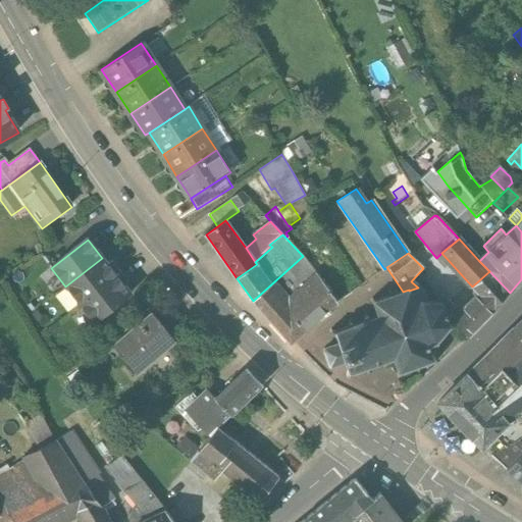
[(323,255),(310,265),(317,273),(321,279),(334,269),(323,255)]
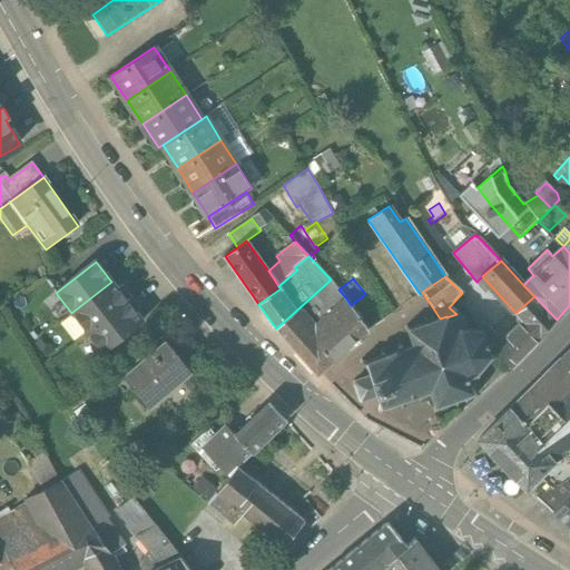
[(331,279),(276,328),(317,374),(352,343),(369,330),(351,305),(346,298),(338,290),(331,279)]
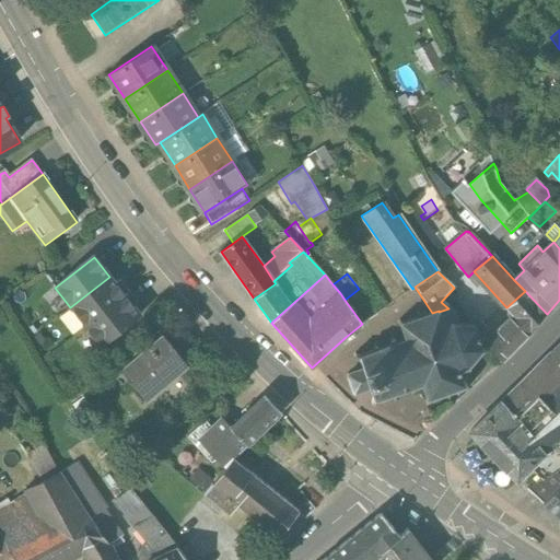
[(109,277),(70,307),(85,327),(125,296),(116,284),(109,277)]
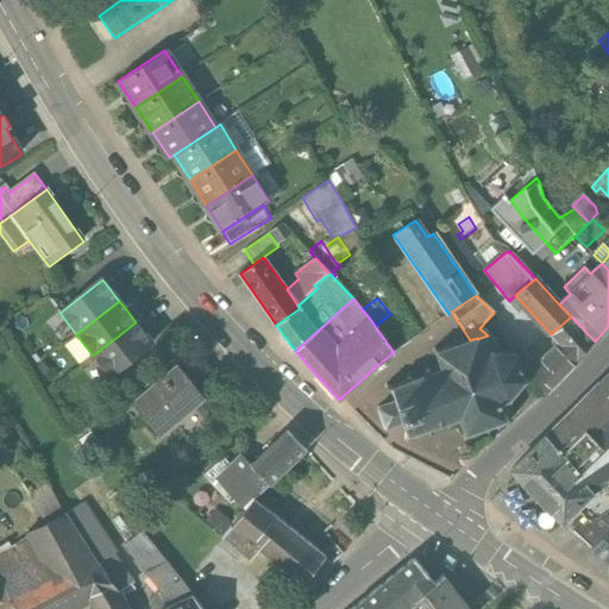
[(140,319),(131,306),(126,309),(136,322),(140,319)]
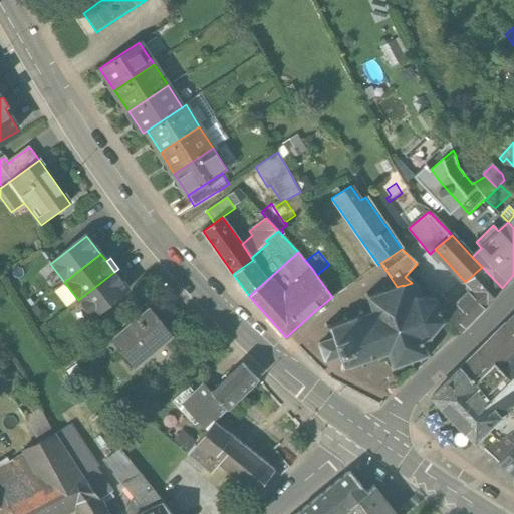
[(502,288),(482,267),(465,282),(470,288),(466,292),(469,294),(484,308),(488,305),(486,303),(502,288)]
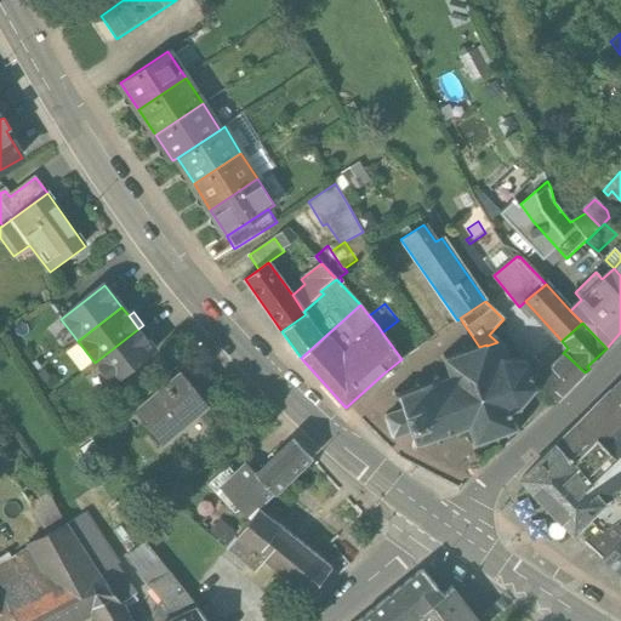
[(153,337),(143,325),(138,329),(148,341),(153,337)]
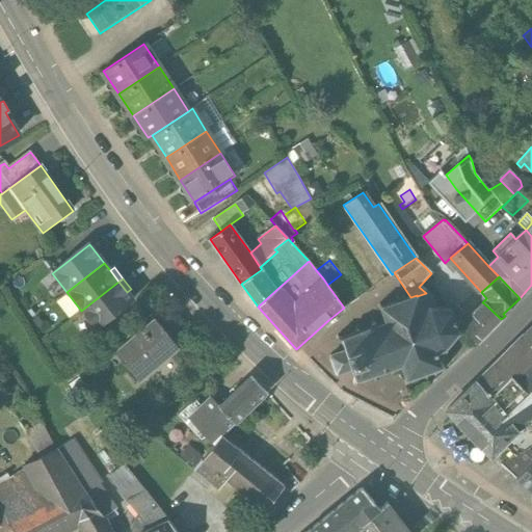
[(118,282),(81,311),(96,329),(133,300),(127,292),(118,282)]
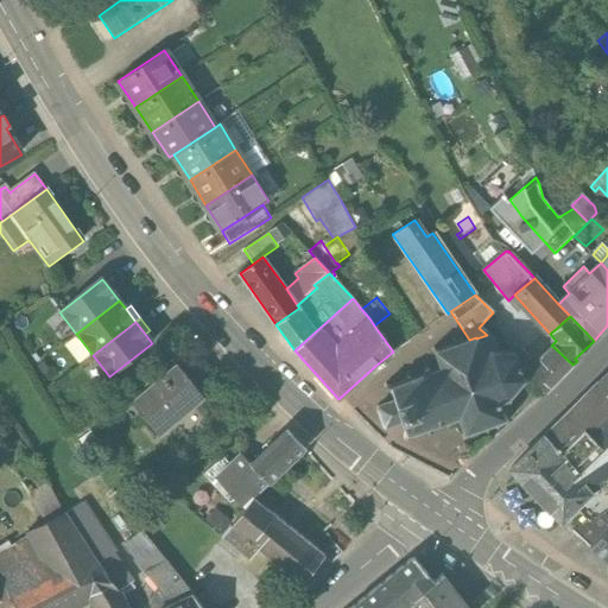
[(496,343),(487,335),(476,339),(483,354),(492,352),(499,353),(496,343)]
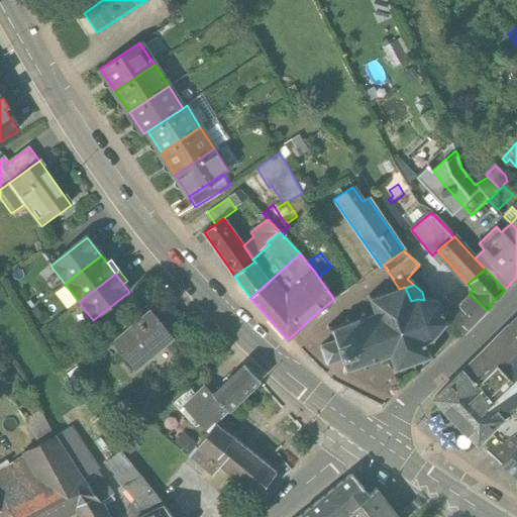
[(399,289),(390,292),(388,288),(385,289),(387,293),(373,298),(369,296),(367,299),(371,301),(374,313),(366,316),(363,311),(359,312),(362,317),(349,322),(347,318),(344,319),(346,324),(332,329),(327,327),(326,329),(332,333),(335,341),(320,346),(326,365),(341,359),(344,367),(343,374),(345,375),(346,370),(362,365),(363,369),(366,368),(364,364),(378,359),(380,364),(382,363),(381,357),(390,355),(394,367),(393,371),(395,372),(397,368),(411,363),(413,368),(415,367),(414,363),(428,356),(432,358),(433,356),(432,343),(435,341),(432,338),(444,324),(448,325),(449,322),(445,322),(444,320),(438,302),(424,300),(418,299),(411,301),(405,288),(405,287),(399,289)]
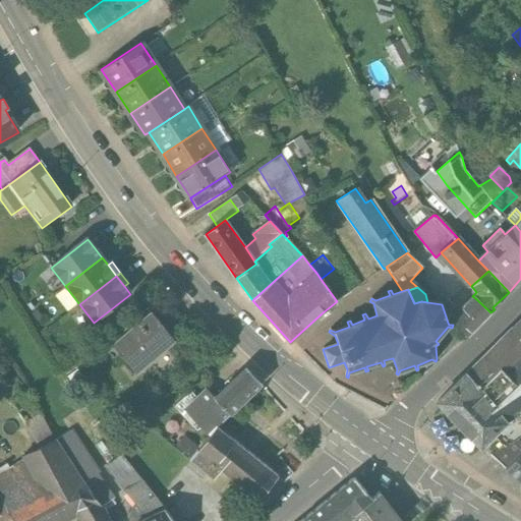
[(459,312),(451,320),(467,338),(490,312),(475,298),(459,312)]
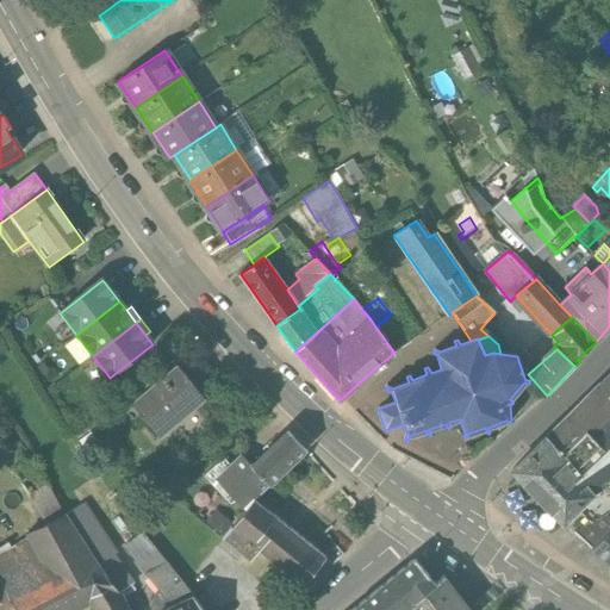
[(537,366),(524,352),(517,356),(524,378),(528,374),(537,366)]
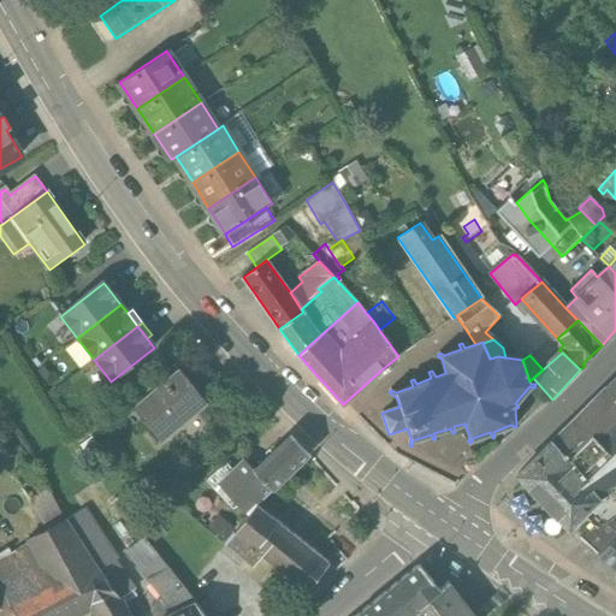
[(207,403),(178,369),(132,408),(161,442),(207,403)]
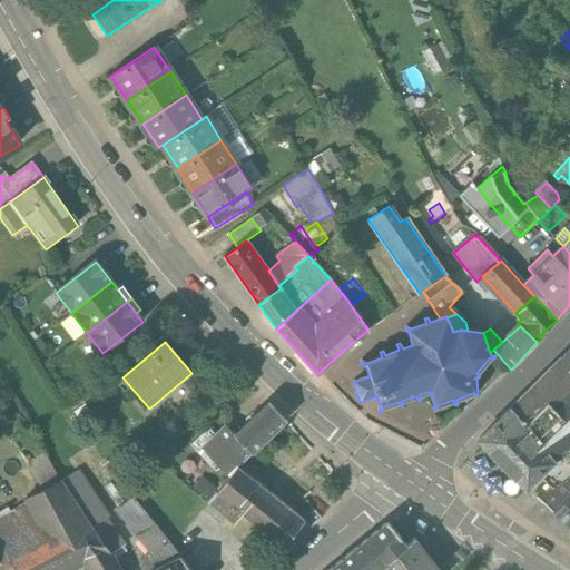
[(569,351),(561,360),(560,359),(479,440),(527,489),(540,475),(552,464),(566,454),(569,451),(569,351)]
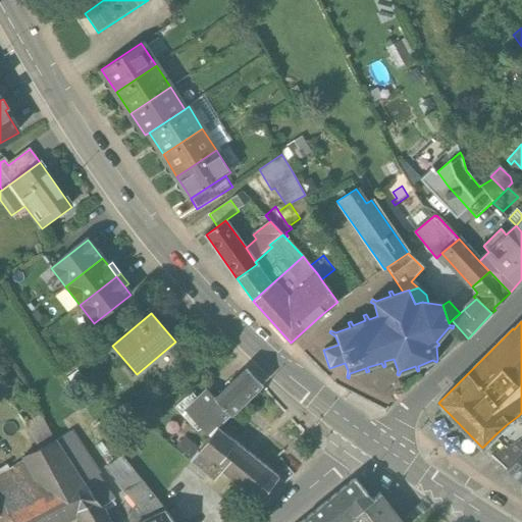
[(262,385),(247,369),(215,399),(215,400),(229,416),(262,385)]
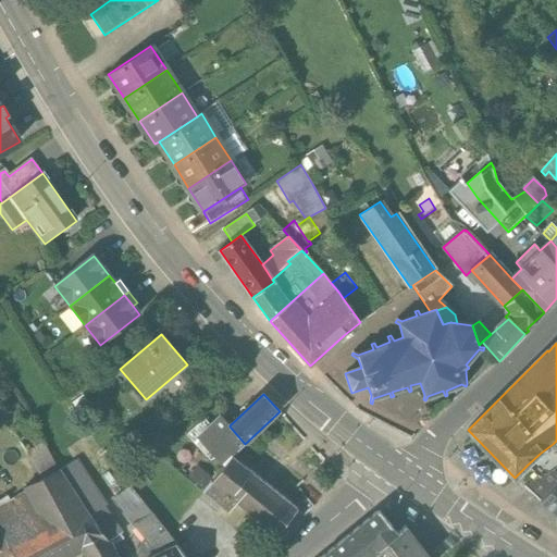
[(221,418),(212,425),(221,434),(230,426),(230,425),(221,418)]
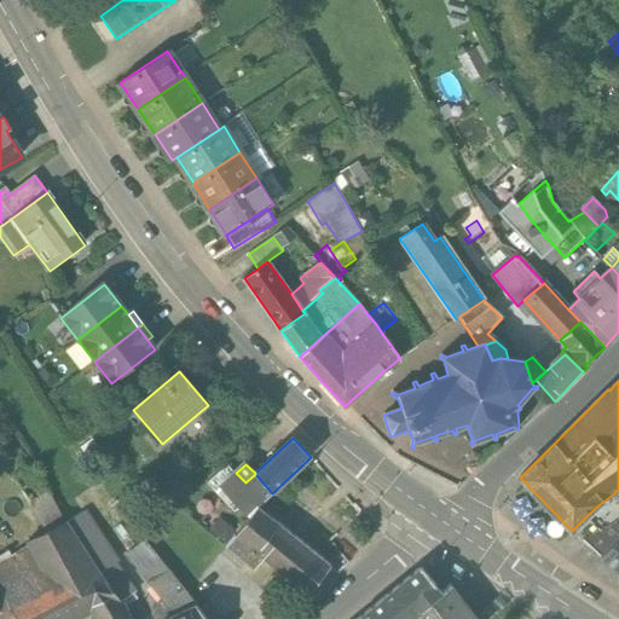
[(226,467),(207,486),(233,513),(238,508),(219,489),(233,475),(226,467)]
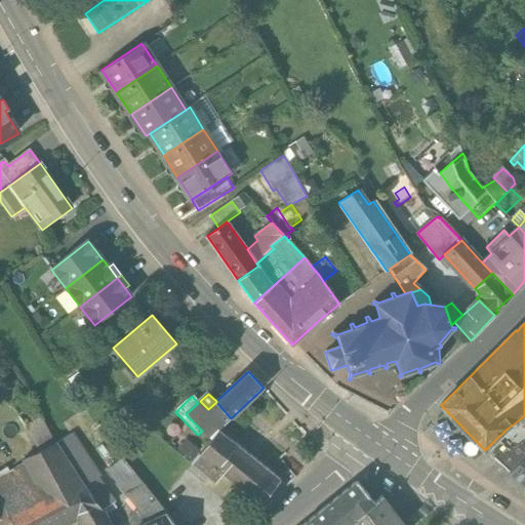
[(54,443),(41,419),(27,397),(11,406),(27,430),(38,451),(24,459),(24,460),(7,470),(0,459),(0,516),(1,518),(8,516),(10,520),(12,524),(61,524),(77,517),(97,506),(87,490),(85,489),(54,443)]
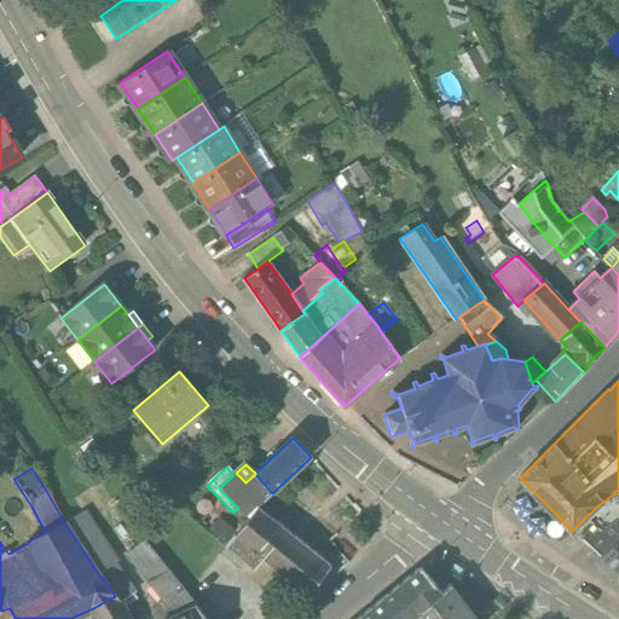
[(255,474),(246,482),(236,473),(233,475),(219,489),(238,508),(249,518),(256,508),(272,493),(255,474)]
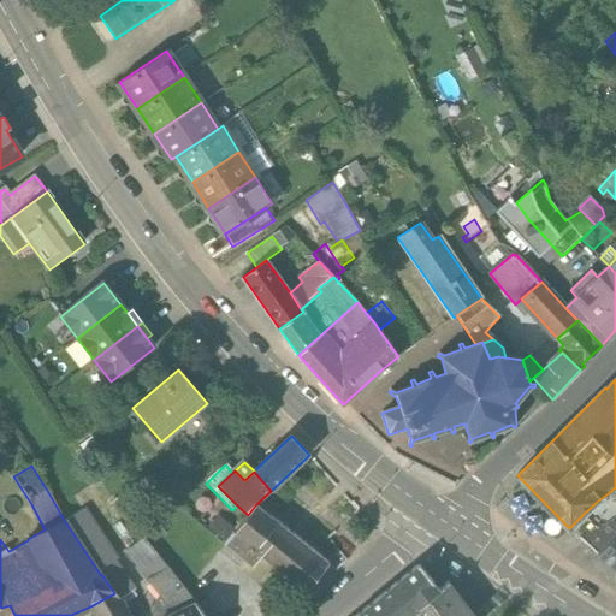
[(615,497),(611,491),(597,502),(584,514),(597,528),(610,519),(615,515),(615,497)]
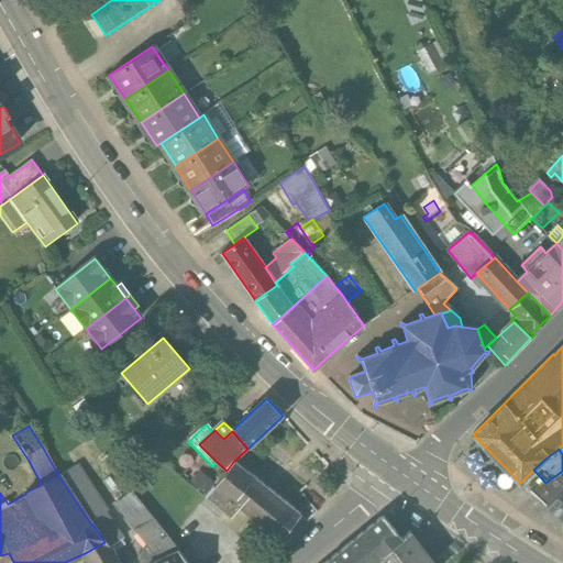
[(299,516),(233,462),(227,471),(205,497),(230,518),(239,508),(279,541),(299,516)]
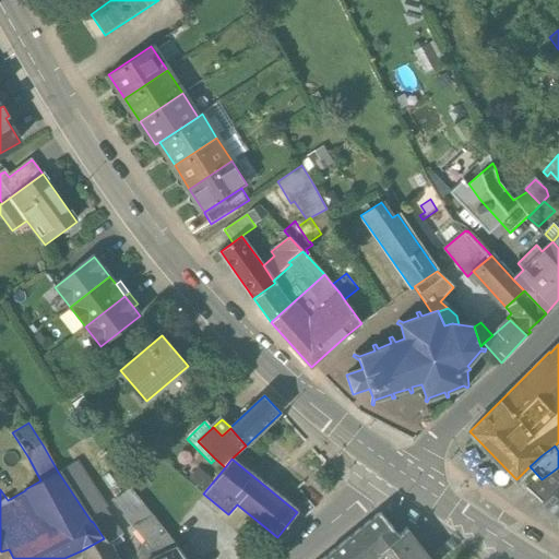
[(137,463),(126,471),(140,492),(151,485),(137,463)]
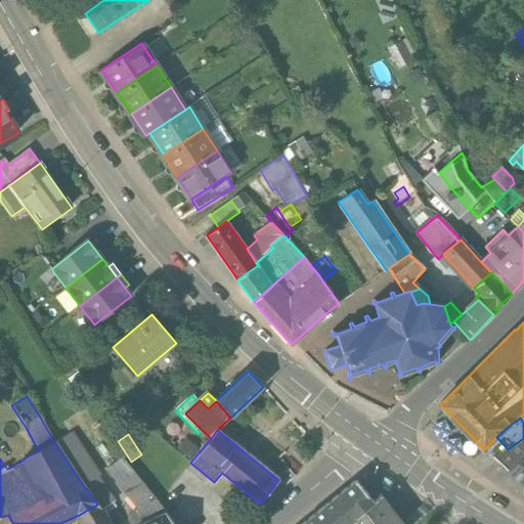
[(508,449),(493,457),(508,471),(523,451),(523,447),(519,441),(508,449)]
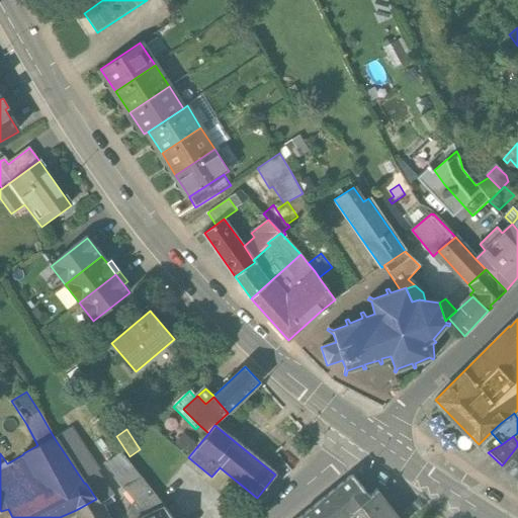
[(517,446),(502,465),(517,479),(517,478),(517,479),(517,446)]
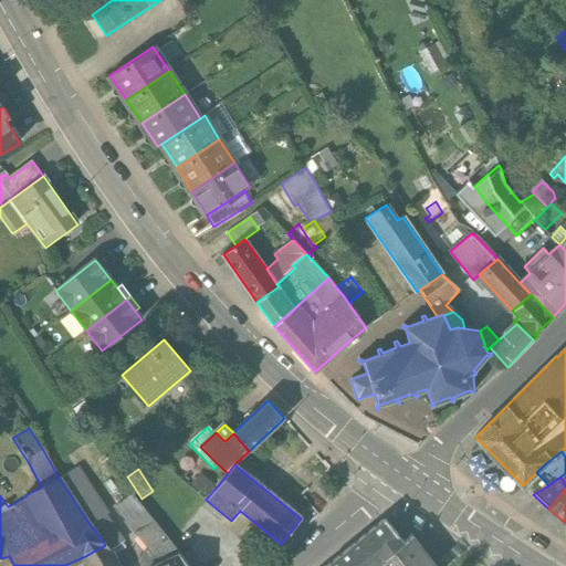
[(175,547),(132,494),(115,507),(149,549),(160,563),(178,554),(175,547)]
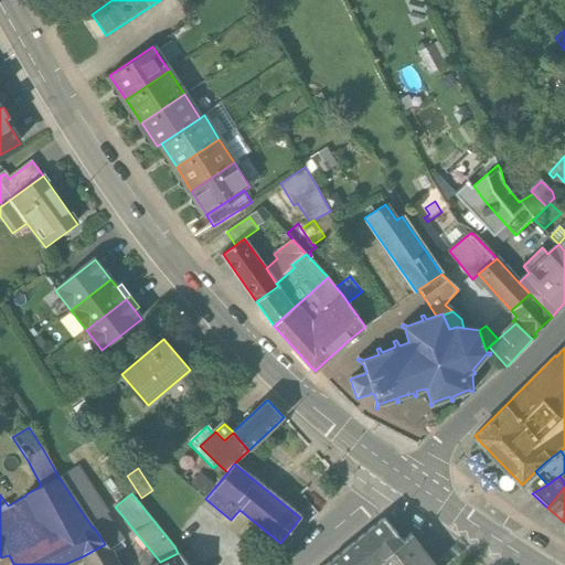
[(384,518),(326,564),(375,564),(404,542),(403,541),(384,518)]
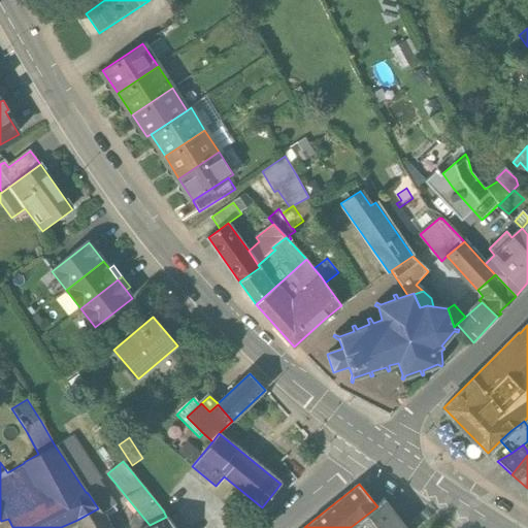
[(406,527),(384,499),(376,505),(377,506),(351,527),(406,527)]
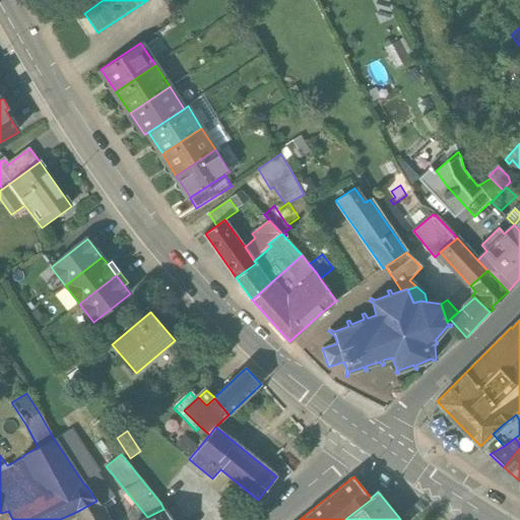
[(109,519),(103,507),(102,508),(96,501),(76,512),(79,519),(109,519)]
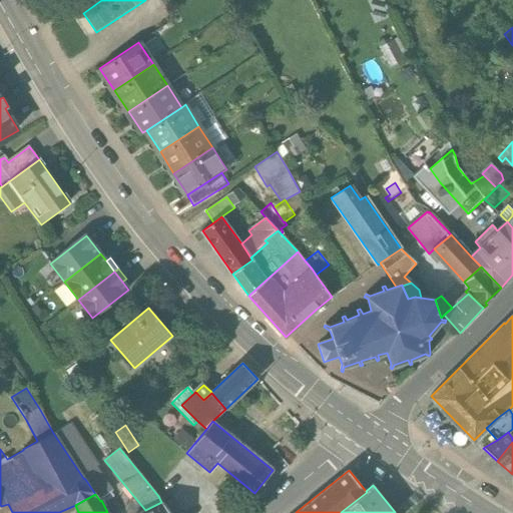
[(413,495),(400,505),(406,512),(419,503),(413,495)]
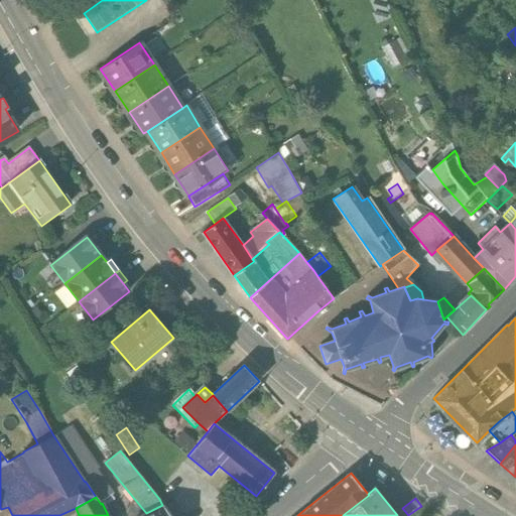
[(140,515),(146,513),(136,501),(133,503),(129,513),(130,515),(140,515)]
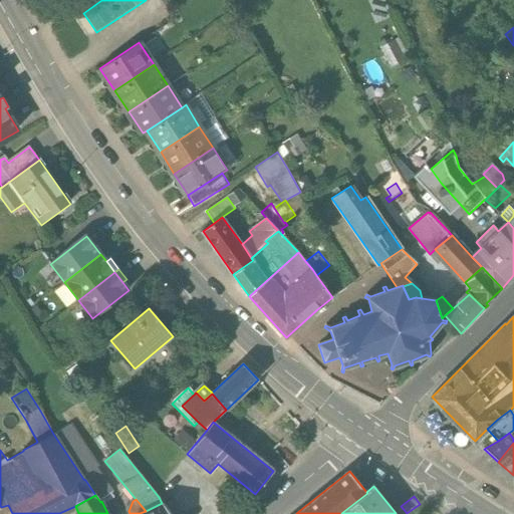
[(146,511),(140,513),(169,513),(162,503),(146,511)]
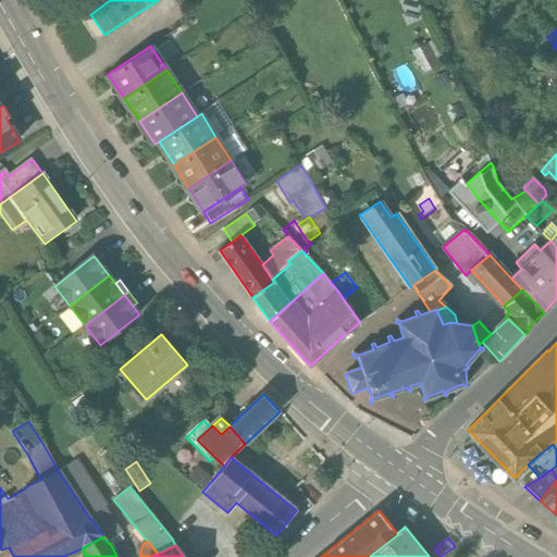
[(0,556),(11,552),(9,547),(1,549),(0,547),(0,556)]
